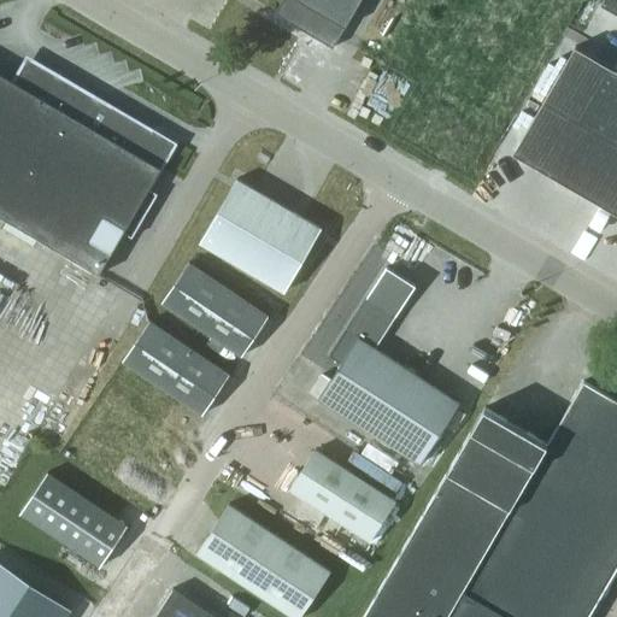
[(358,0),(280,0),(272,13),(330,47),(358,0)]
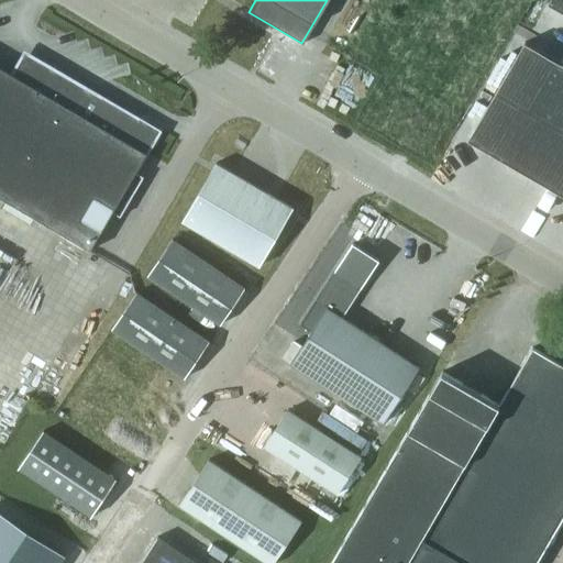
[(562,0),(549,0),(548,2),(562,11),(562,0)]
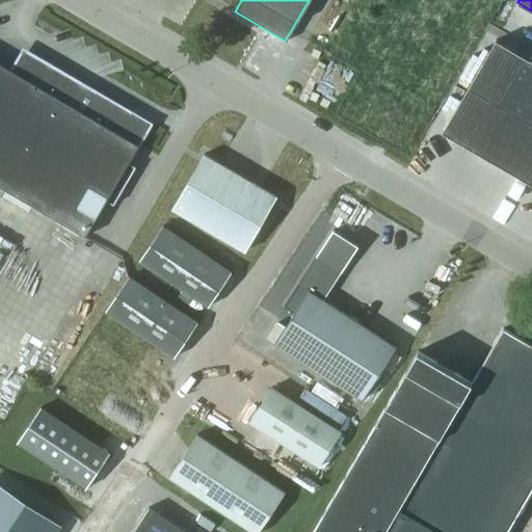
[(531,60),(496,40),(442,131),(531,183),(531,60)]
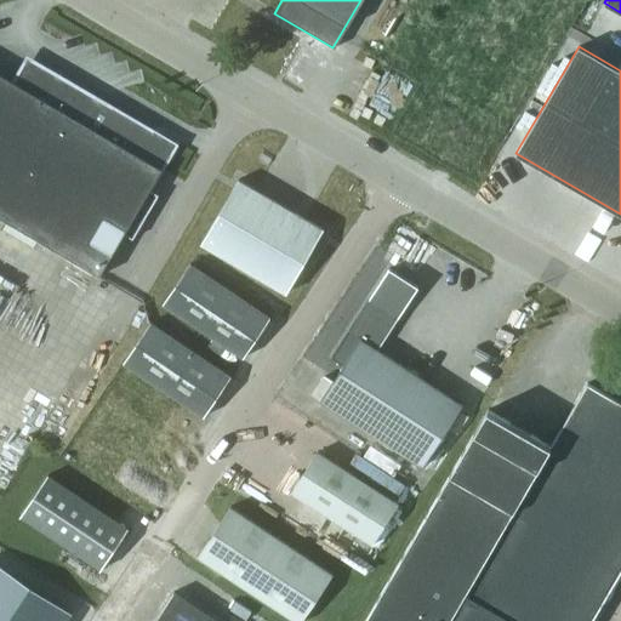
[(22,72),(20,74),(13,84),(0,75),(0,220),(100,279),(176,148),(114,110),(44,69),(40,68),(38,68),(35,68),(32,68),(28,69),(26,69),(22,72)]
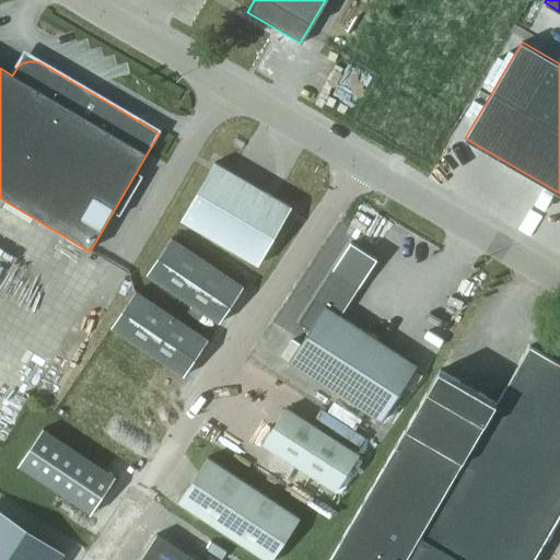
[(179,220),(257,265),(290,208),(213,163),(179,220)]
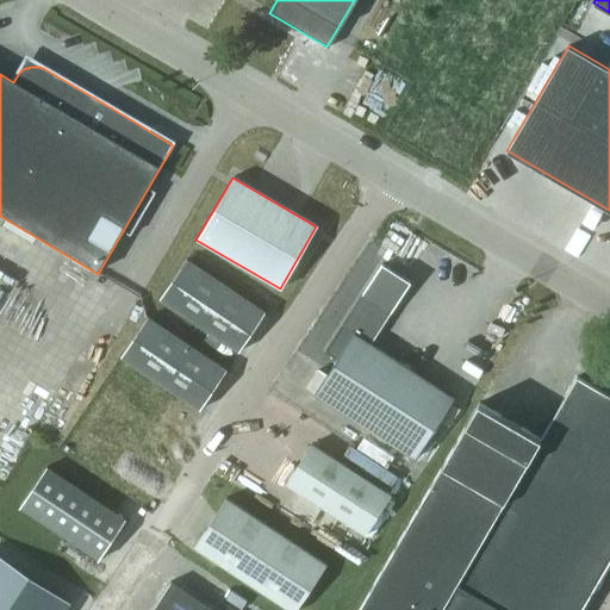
[(159,299),(238,353),(265,312),(185,260),(159,299)]
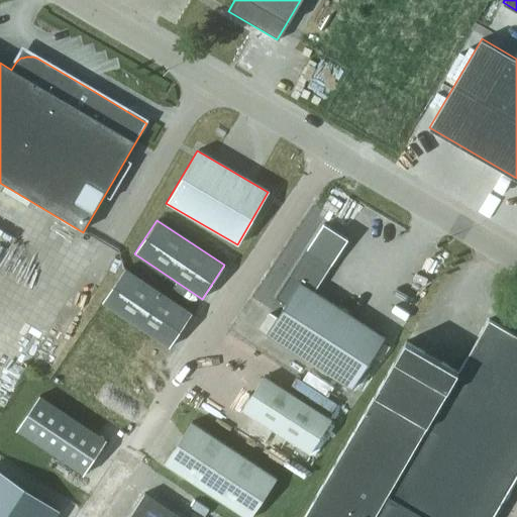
[(285,304),(266,334),(351,390),(385,338),(314,292),(347,240),(322,224),(275,298),(285,304)]
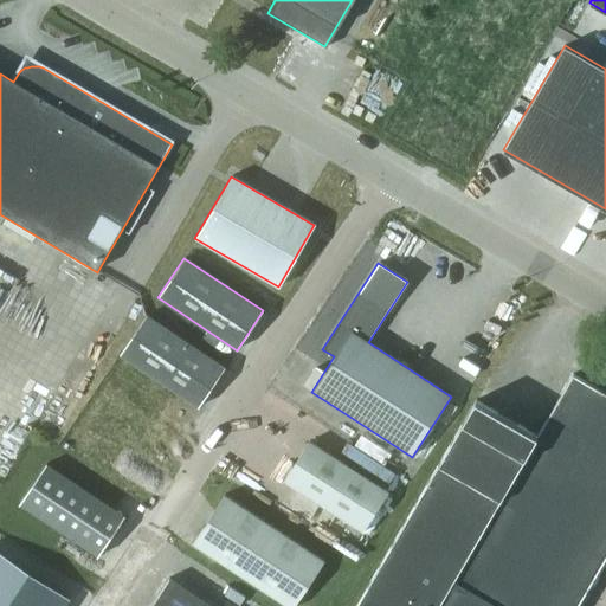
[(146,315),(118,355),(199,408),(225,368),(146,315)]
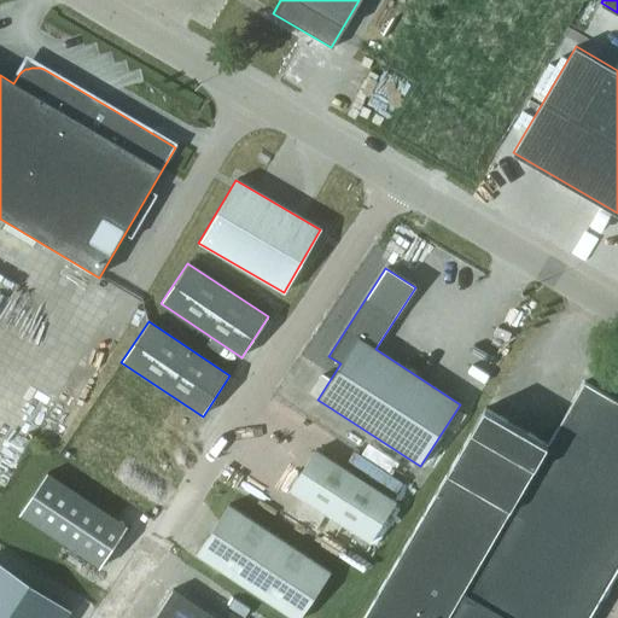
[(491,396),(362,617),(588,617),(617,567),(617,401),(584,382),(554,433),(491,396)]
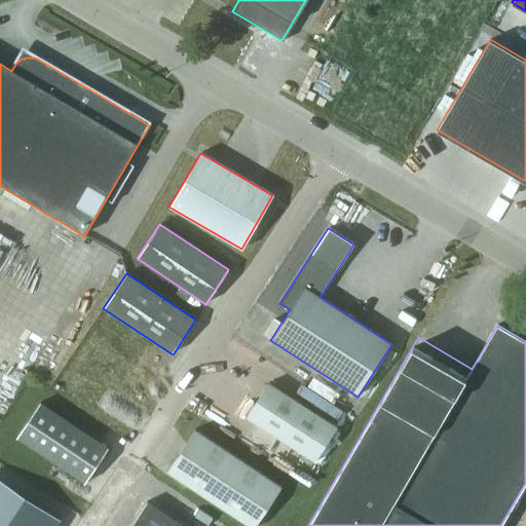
[(245,418),(314,462),(337,427),(267,384),(245,418)]
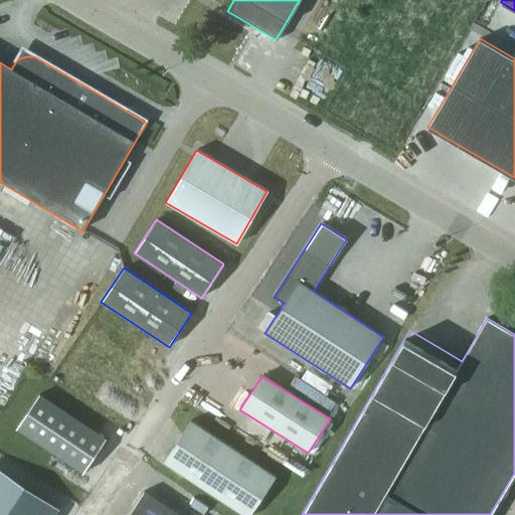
[(108,441),(40,396),(18,431),(86,475),(108,441)]
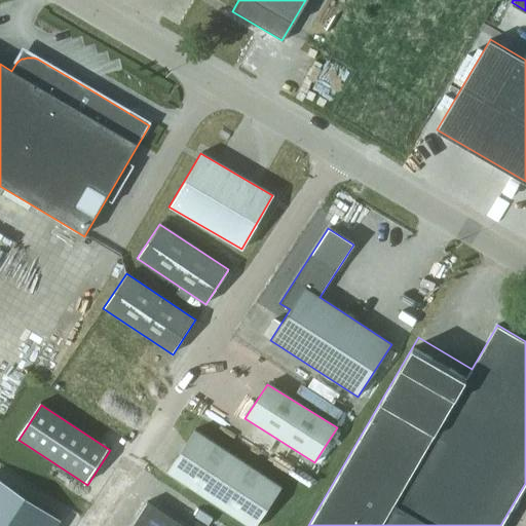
[(194,430),(166,473),(247,525),(256,525),(280,488),(194,430)]
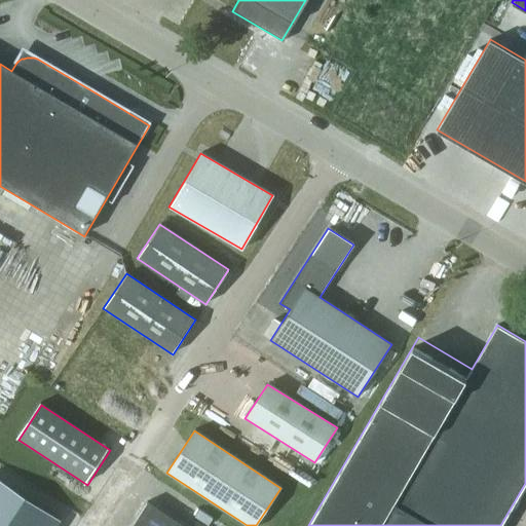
[(0,525),(52,525),(60,516),(0,477),(0,525)]
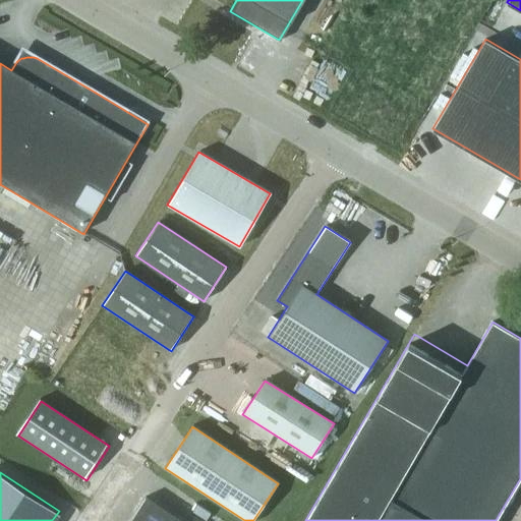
[(180,520),(146,499),(131,520),(180,520)]
